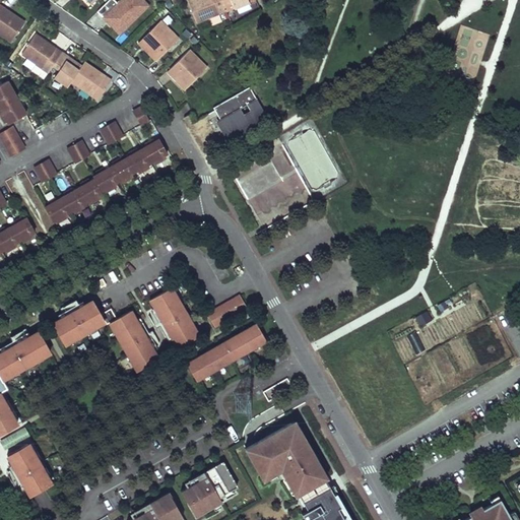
[(118,0),(107,12),(117,23),(120,20),(128,28),(147,9),(137,0),(118,0)]
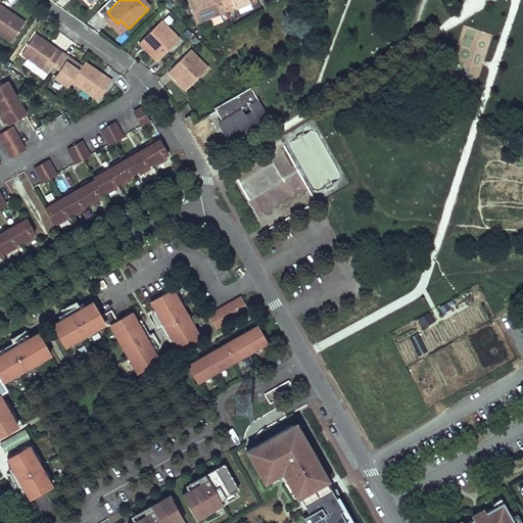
[(228,10),(223,0),(189,0),(188,1),(197,22),(228,10)]
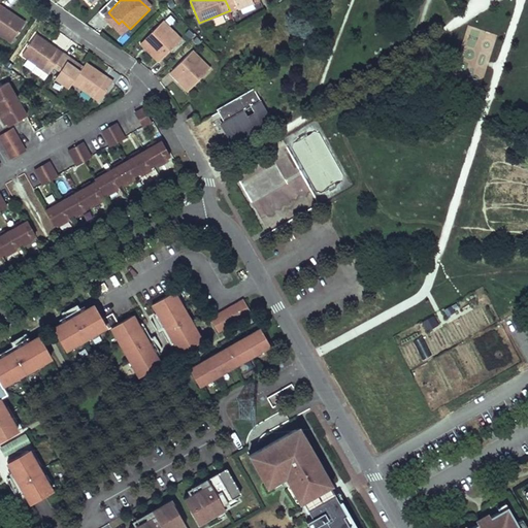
[(253,2),(252,0),(225,0),(230,10),(230,11),(253,2)]
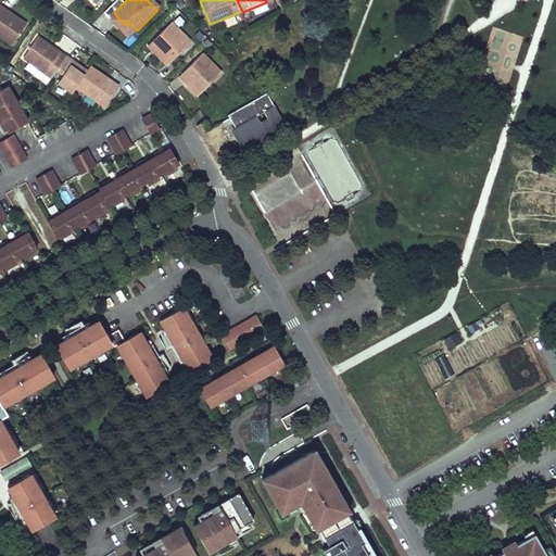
[(5,9),(0,4),(0,36),(12,45),(26,24),(14,15),(9,11),(5,15),(2,13),(5,9)]
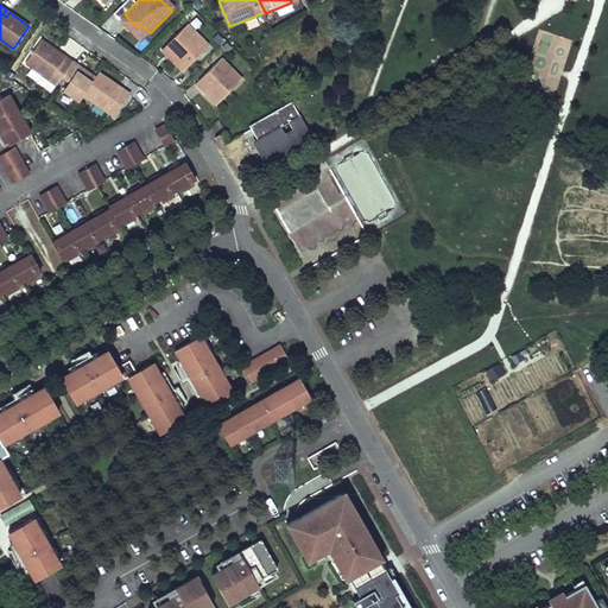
[(150,33),(140,24),(137,27),(141,32),(146,37),(150,33)]
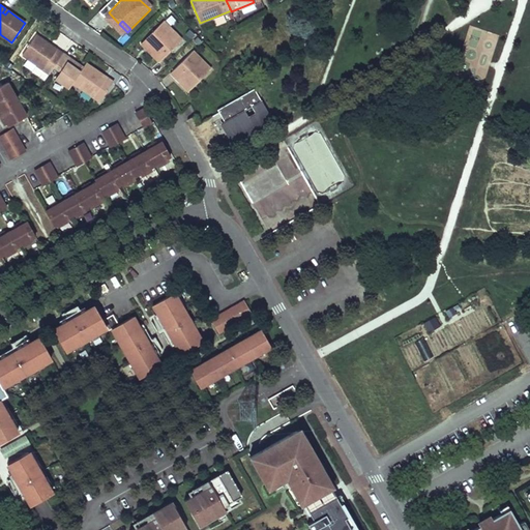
[(182,39),(164,21),(144,40),(151,48),(148,51),(159,62),(182,39)]
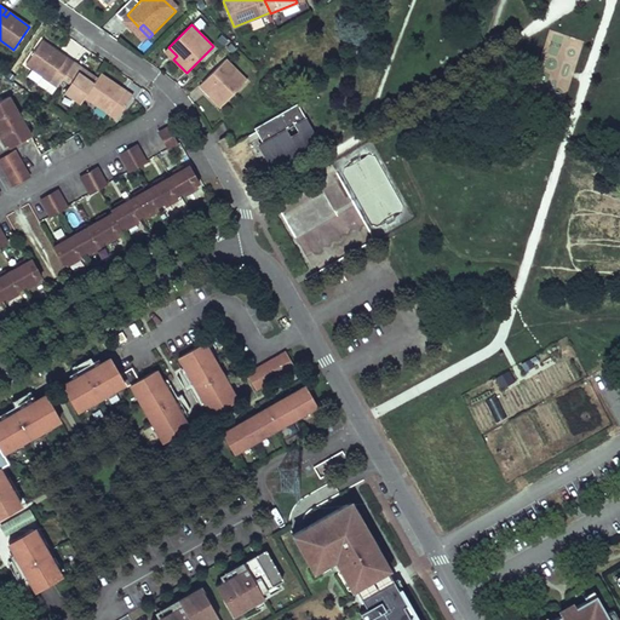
[(56,50),(42,40),(26,64),(42,75),(58,86),(64,76),(74,62),(67,57),(63,62),(58,59),(62,55),(56,50)]
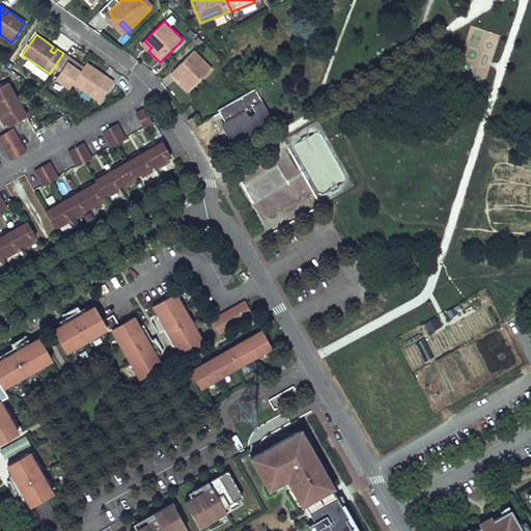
[(151,48),(144,40),(141,44),(144,47),(148,51),(151,48)]
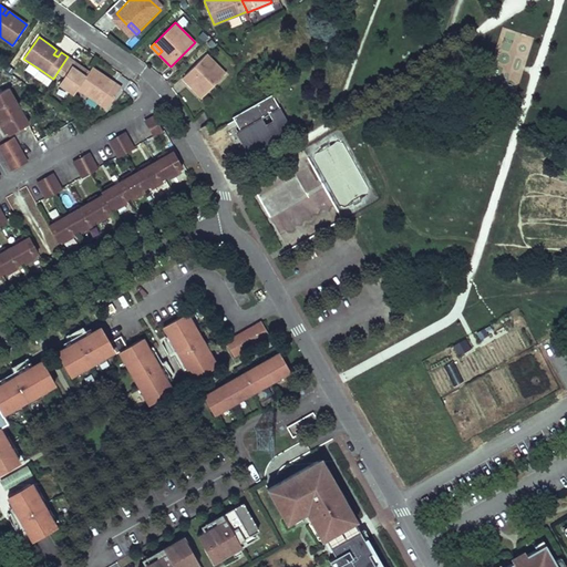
[(226,74),(206,54),(182,78),(194,90),(197,86),(205,94),(226,74)]
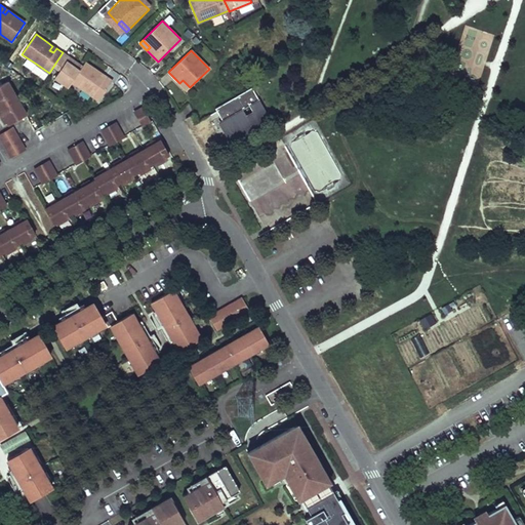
[(69,57),(63,52),(54,65),(61,69),(54,78),(68,87),(72,82),(82,67),(75,62),(72,66),(67,62),(69,57)]
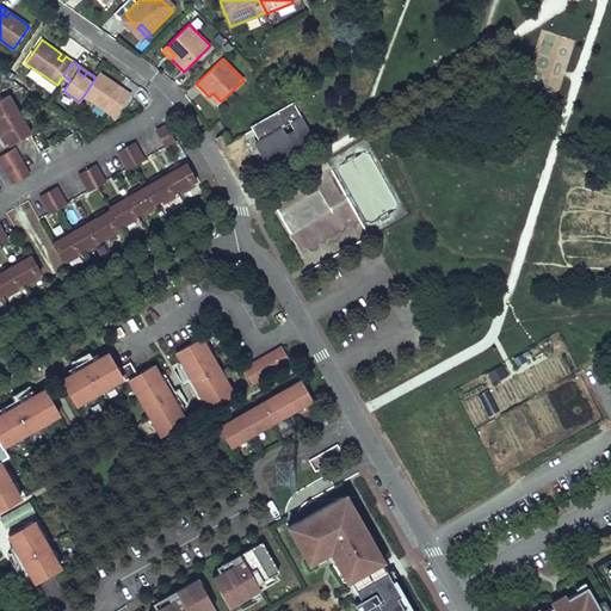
[(113,82),(99,73),(96,78),(84,96),(115,117),(131,94),(118,85),(115,90),(110,87),(113,82)]
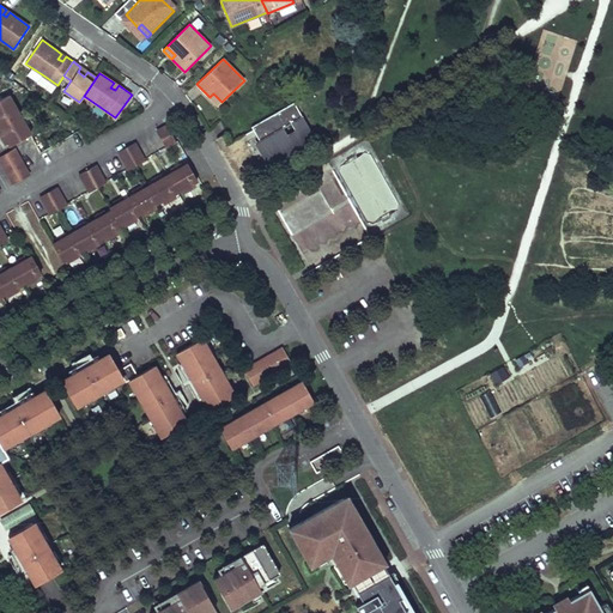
[(52,92),(58,85),(42,74),(37,83),(52,92)]
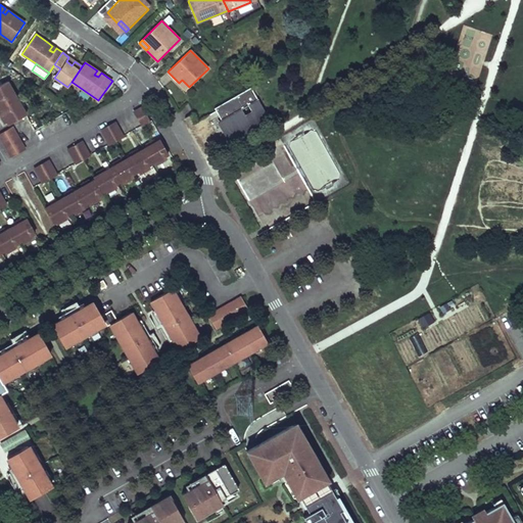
[(189,87),(182,80),(179,83),(182,86),(186,90),(189,87)]
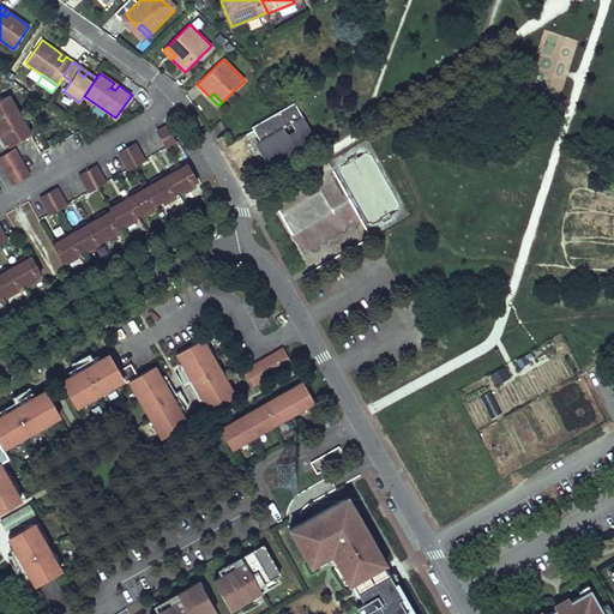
[(17,116),(19,115),(8,95),(5,97),(17,116)]
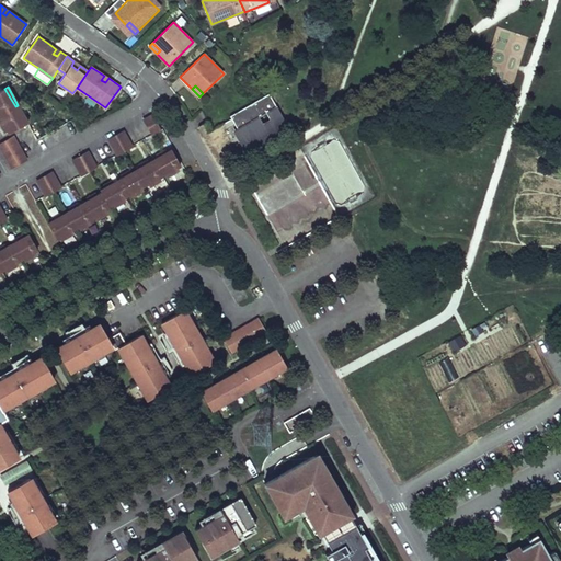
[(15,106),(4,89),(0,91),(0,117),(0,119),(7,130),(9,134),(25,124),(15,106)]
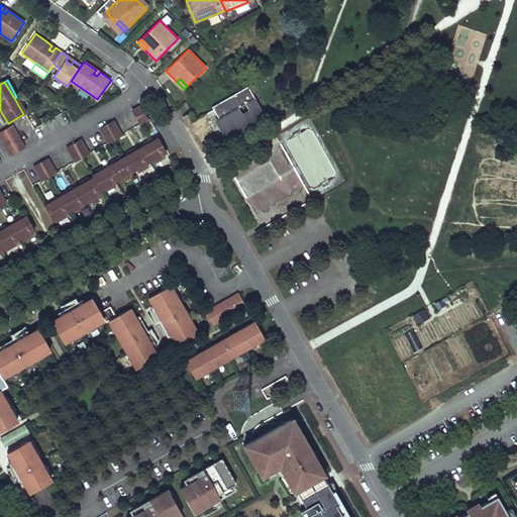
[(212,107),(213,110),(219,119),(225,116),(227,120),(223,122),(231,136),(266,117),(248,86),(212,107)]
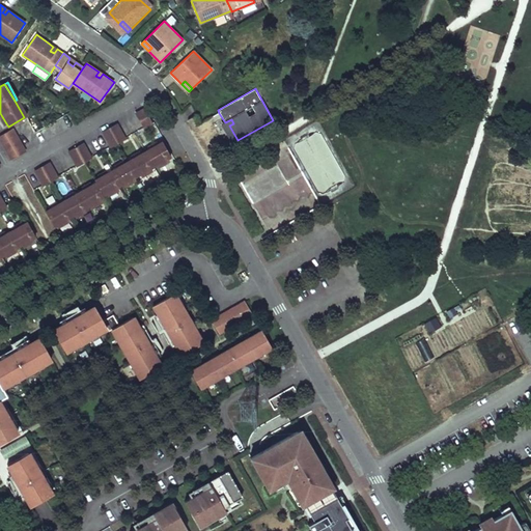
[(17,100),(15,101),(24,117),(27,116),(17,100)]
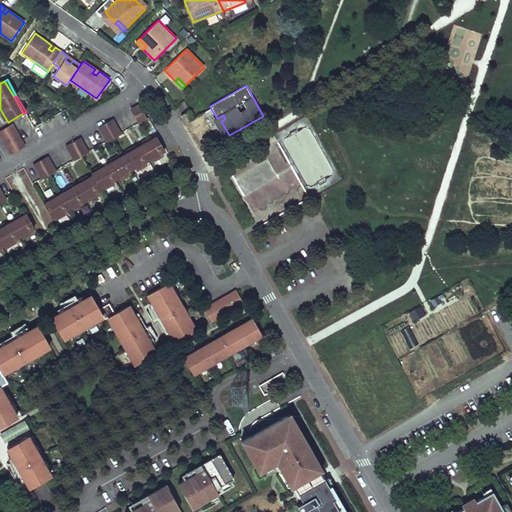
[(146,119),(138,105),(131,109),(139,123),(146,119)]
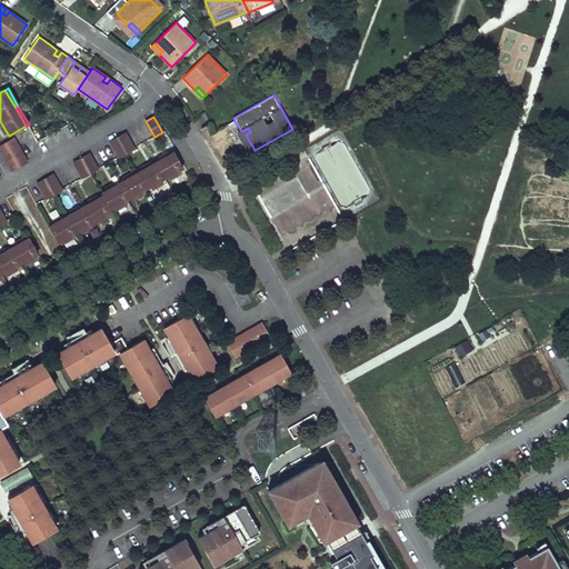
[(216,132),(210,123),(201,128),(206,137),(216,132)]
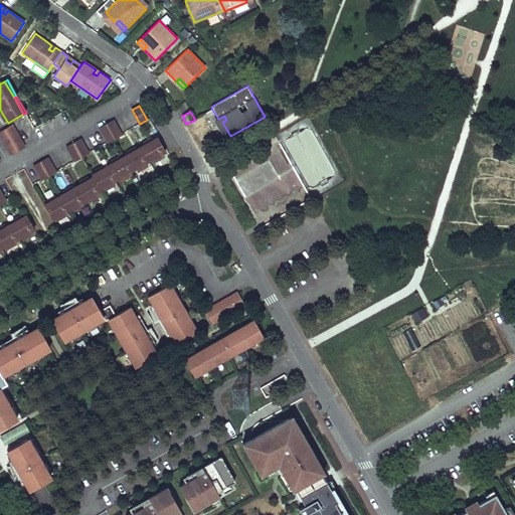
[(224,116),(218,119),(217,120),(229,142),(267,121),(265,117),(230,136),(222,122),(226,120),(224,116)]
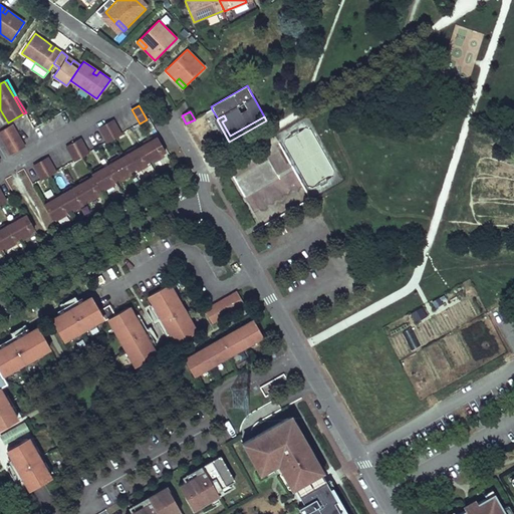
[(99,127),(107,142),(121,134),(113,120),(99,127)]
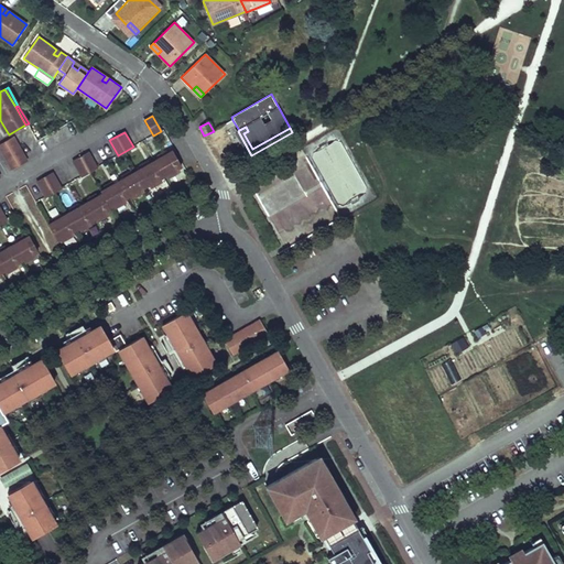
[(26,160),(13,138),(0,144),(0,148),(11,169),(26,160)]
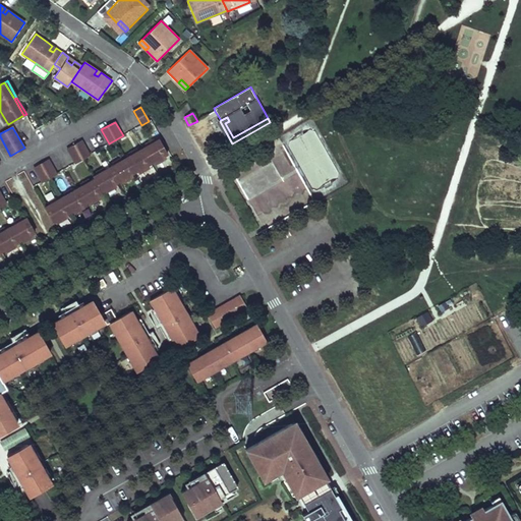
[(44,207),(53,222),(55,221),(67,214),(72,211),(83,205),(89,201),(100,194),(103,193),(101,191),(104,189),(115,183),(120,180),(131,174),(136,171),(149,164),(154,161),(165,155),(168,154),(159,138),(93,176),(94,178),(44,207)]
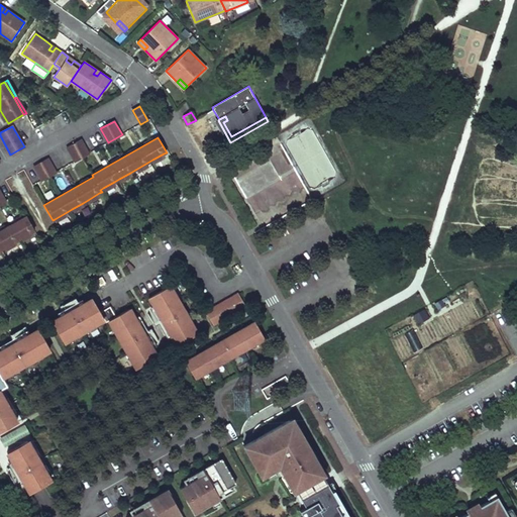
[(67,147),(75,162),(89,153),(81,139),(67,147)]
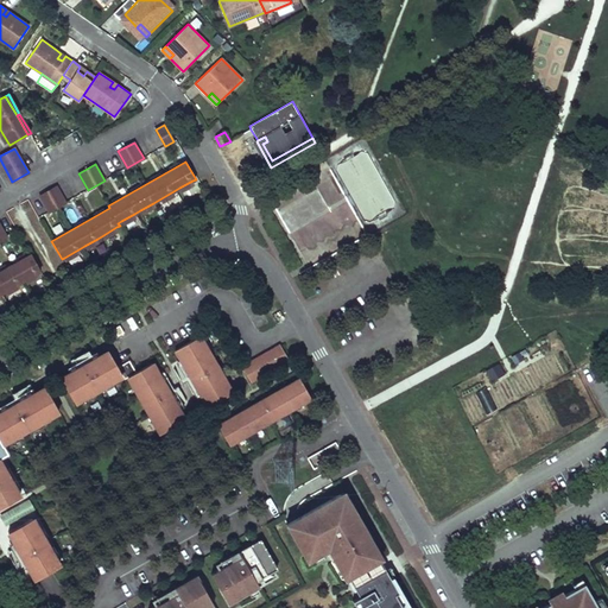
[(194,183),(192,181),(179,188),(181,191),(194,183)]
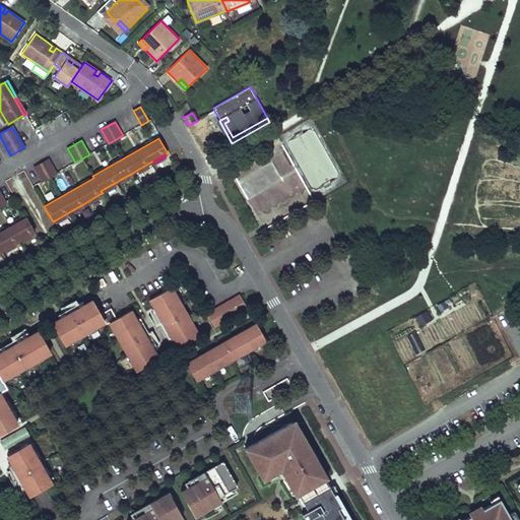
[(35,168),(42,182),(56,174),(49,159),(35,168)]
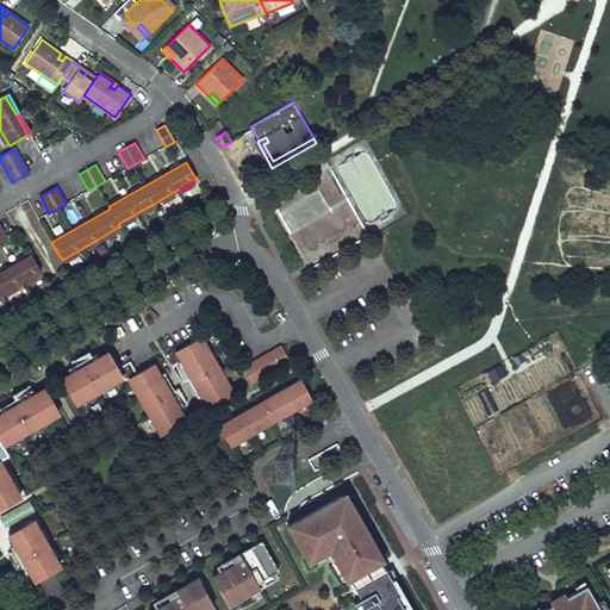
[(174,192),(160,200),(162,203),(175,195),(174,192)]
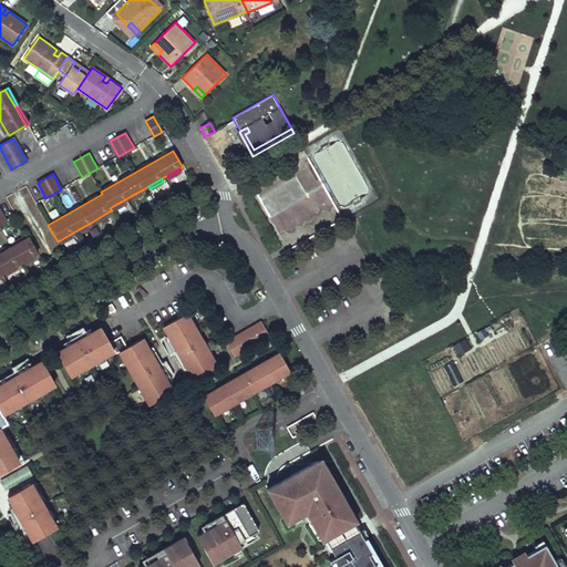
[(165,181),(153,187),(158,197),(171,189),(165,181)]
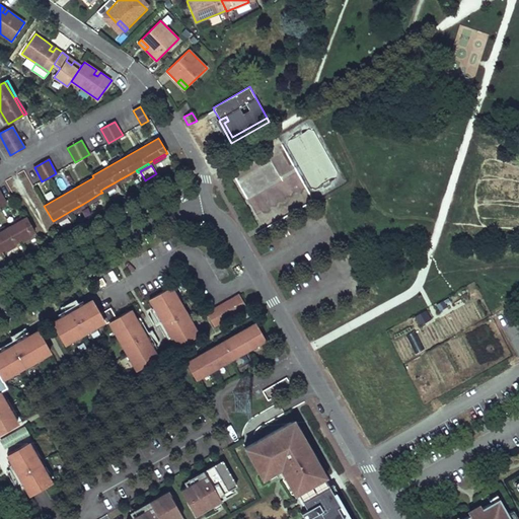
[(133,175),(131,173),(120,179),(121,181),(133,175)]
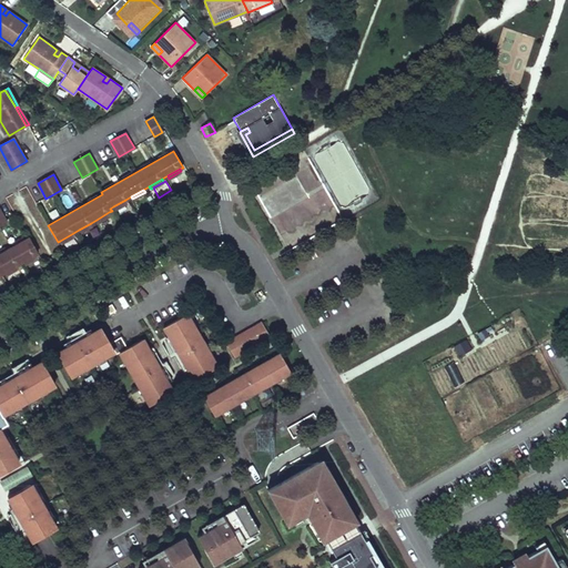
[(127,202),(125,200),(113,206),(114,210),(127,202)]
